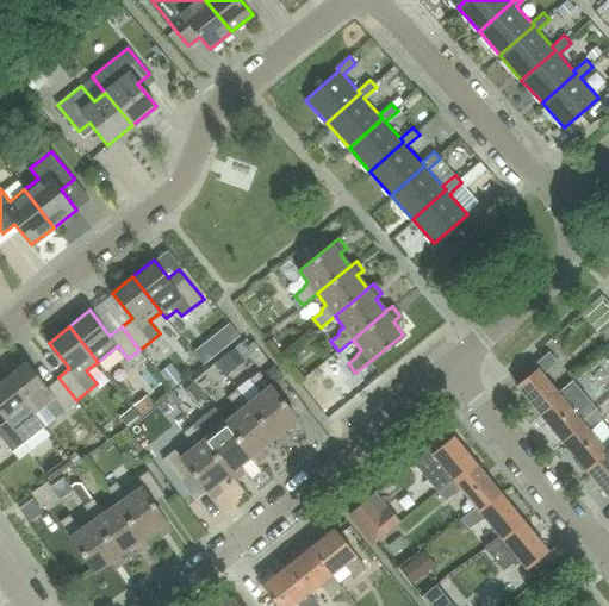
[(560,397),(557,392),(542,375),(555,361),(548,351),(532,364),(535,368),(515,385),(540,413),(560,397)]
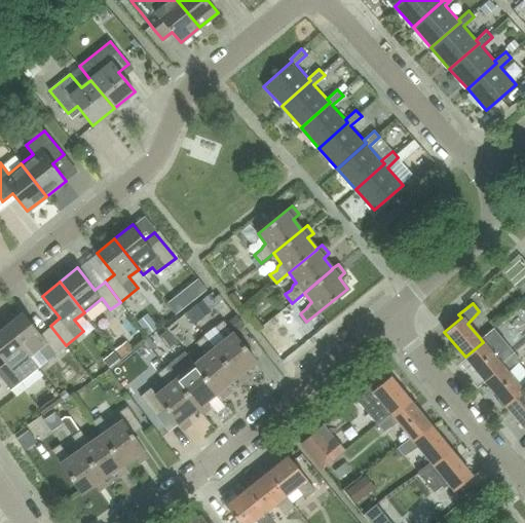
[(270,334),(287,321),(275,306),(259,320),(270,334)]
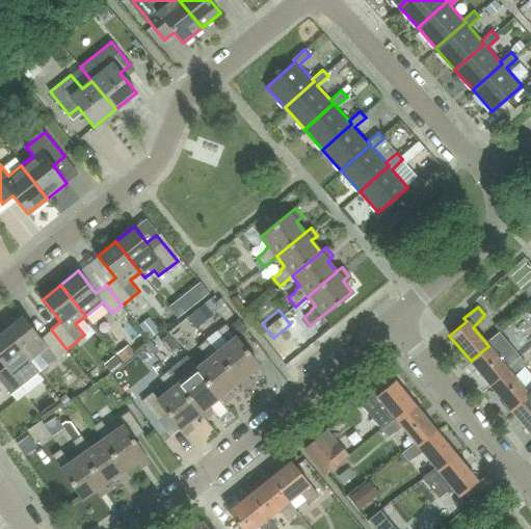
[(67,349),(51,329),(41,337),(23,315),(5,328),(30,360),(47,345),(56,356),(67,349)]
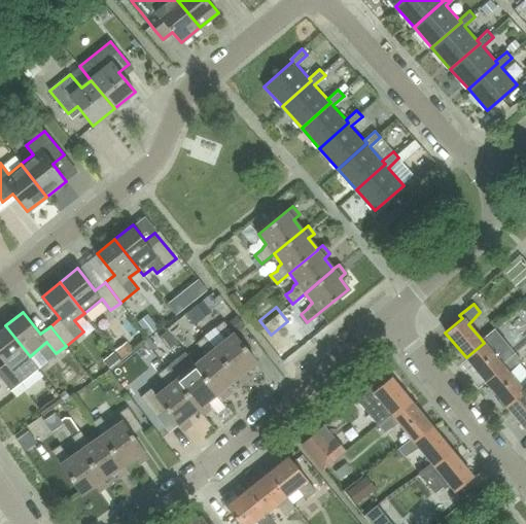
[(256,361),(229,325),(224,320),(215,326),(220,334),(221,337),(224,340),(214,348),(237,377),(241,383),(250,376),(245,370),(256,361)]
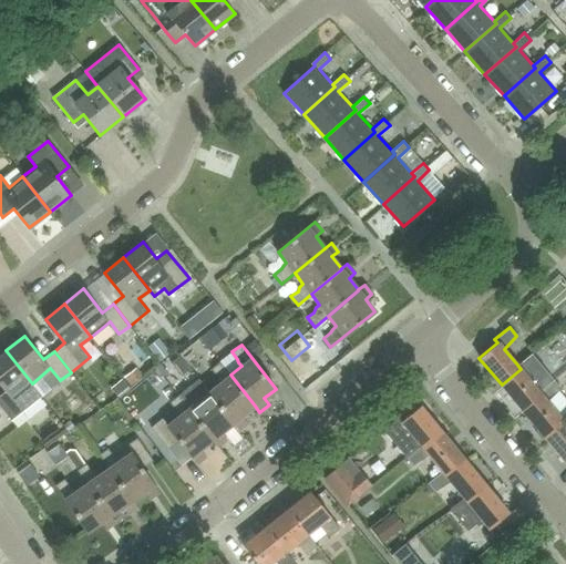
[(42,395),(32,383),(6,350),(0,355),(0,382),(6,390),(0,393),(0,404),(11,419),(42,395)]
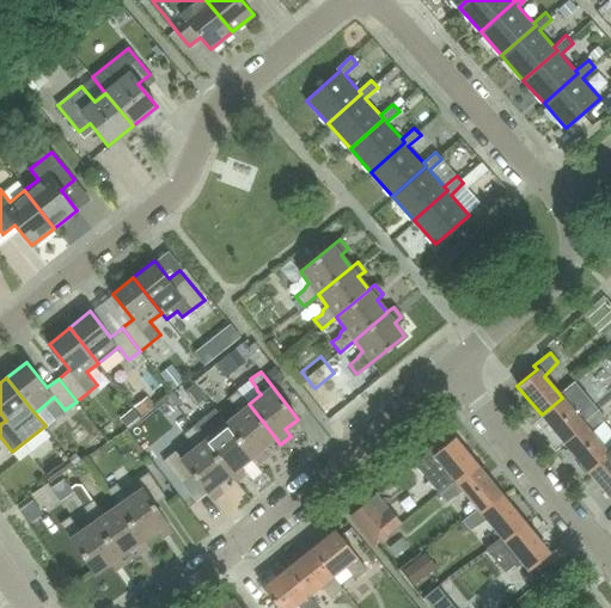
[(586,425),(582,422),(567,404),(581,390),(573,380),(558,393),(562,398),(542,415),(564,443),(586,425)]
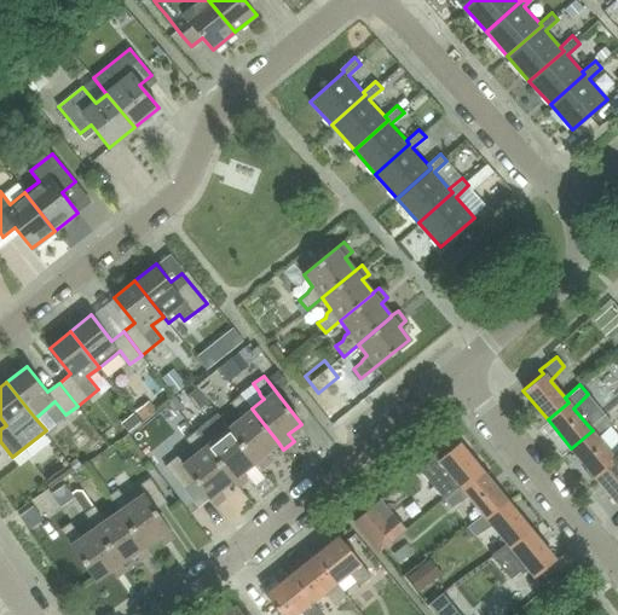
[(252,408),(241,394),(231,401),(237,410),(238,413),(241,417),(229,425),(229,427),(255,460),(261,468),(271,459),(265,453),(278,442),(252,408)]
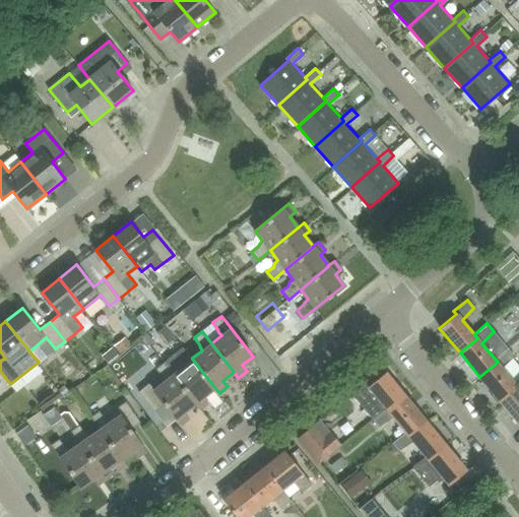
[(192,359),(192,358),(183,346),(176,352),(180,359),(183,366),(174,373),(196,402),(200,408),(208,401),(204,396),(214,387),(192,359)]
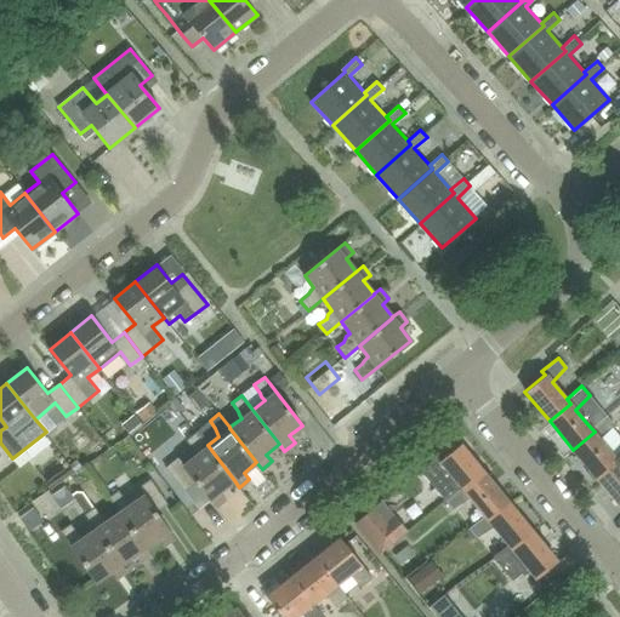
[(619,461),(614,456),(599,439),(614,424),(606,415),(591,428),(595,432),(573,450),(597,478),(619,461)]
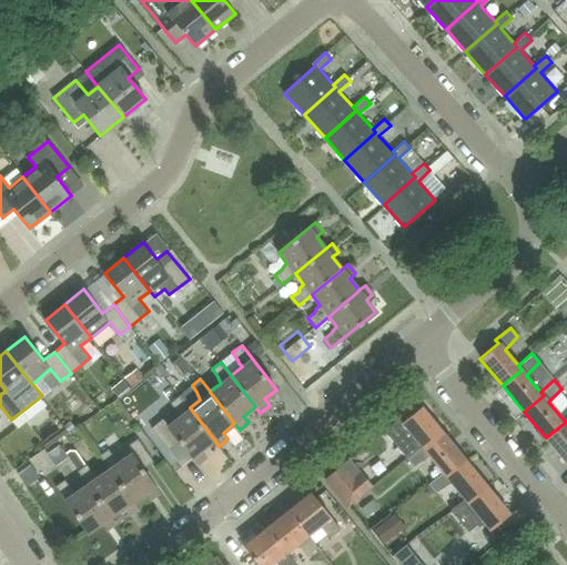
[(214,440),(190,407),(179,394),(171,402),(175,409),(176,413),(180,415),(168,424),(162,417),(151,426),(169,447),(179,440),(198,463),(206,456),(201,450),(214,440)]
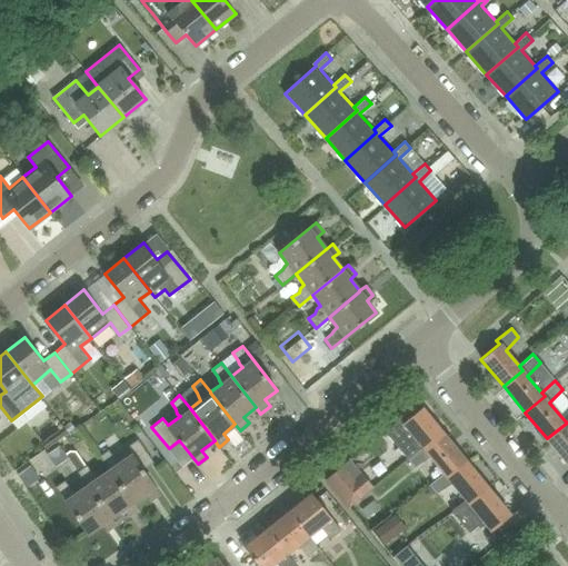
[(426,450),(446,434),(424,407),(405,423),(401,418),(387,430),(408,457),(422,446),(426,450)]
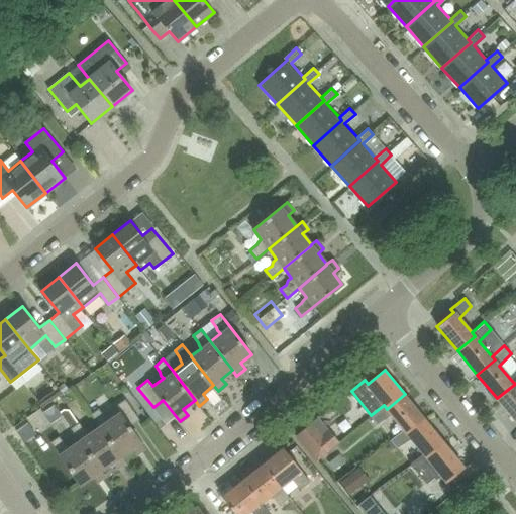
[(54,386),(66,402),(80,392),(69,376),(54,386)]
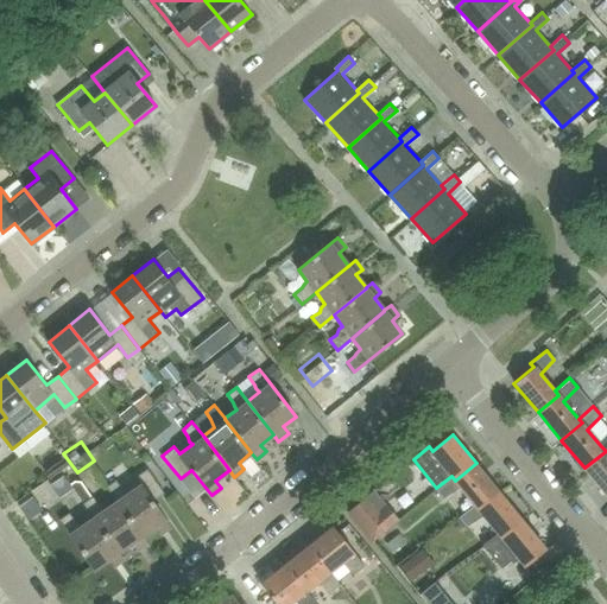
[(606,451),(585,468),(606,494),(606,442),(601,446),(606,451)]
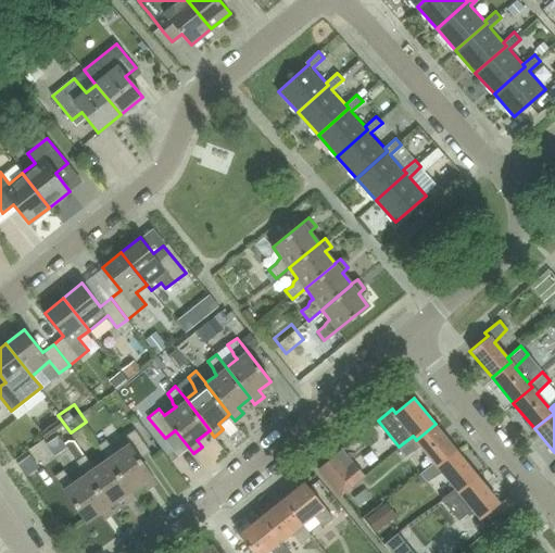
[(438,466),(456,450),(436,424),(416,440),(413,436),(399,447),(406,455),(420,445),(433,462),(438,466)]
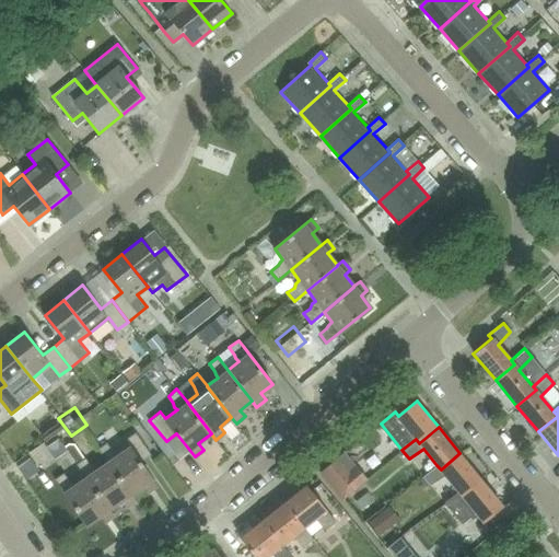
[(108,461),(131,494),(143,485),(148,491),(156,485),(140,461),(151,453),(137,431),(125,439),(129,447),(118,454),(116,451),(112,449),(107,442),(99,448),(108,462),(108,461)]
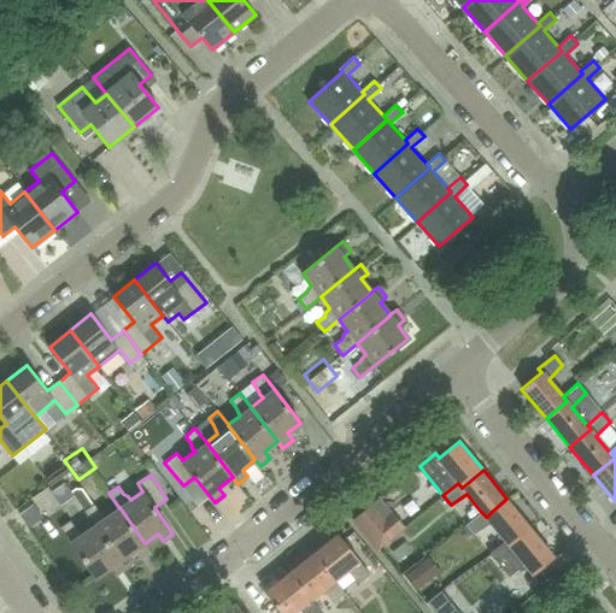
[(509,544),(531,528),(506,499),(486,517),(481,512),(467,524),(474,534),(491,523),(505,540),(509,544)]
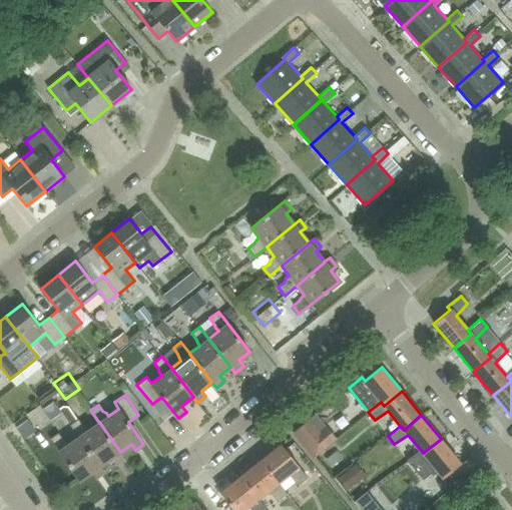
[(333,433),(329,429),(326,425),(322,428),(312,417),(294,431),(315,455),(341,434),(337,429),(333,433)]
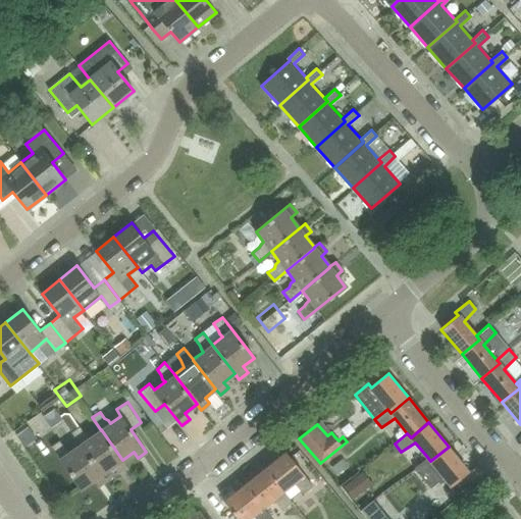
[(101,429),(101,430),(91,437),(88,433),(85,431),(80,425),(71,431),(80,444),(81,444),(102,474),(113,466),(117,471),(126,465),(122,460),(101,429)]
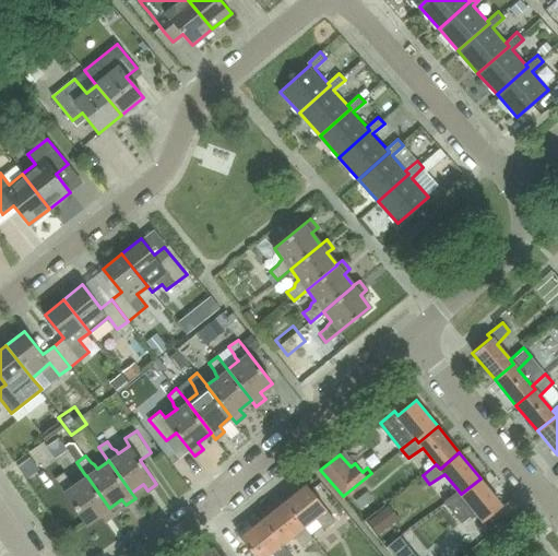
[(86,475),(85,475),(74,484),(72,480),(69,477),(64,471),(55,476),(86,523),(101,515),(104,520),(114,513),(109,508),(86,475)]
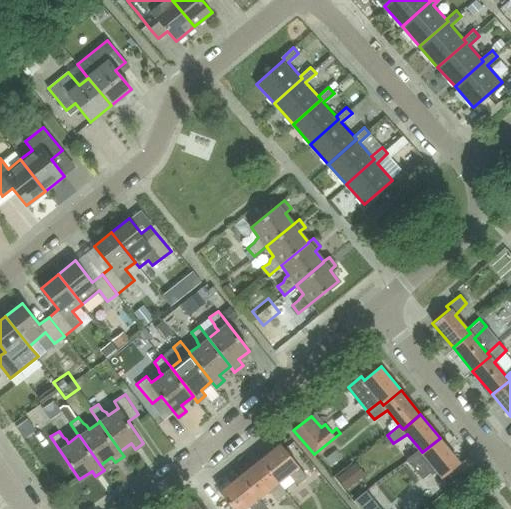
[(419,448),(406,459),(413,467),(422,478),(435,468),(442,477),(460,463),(440,438),(422,452),(419,448)]
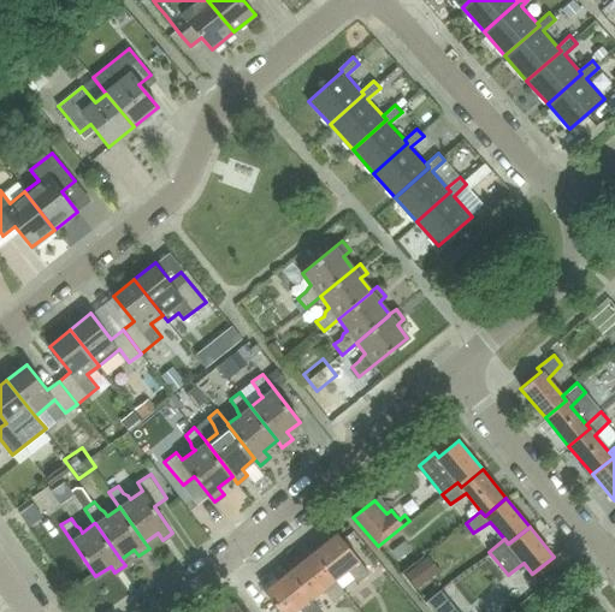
[(360,559),(359,559),(337,532),(312,552),(344,592),(346,590),(336,578),(348,569),(358,580),(370,571),(360,559)]
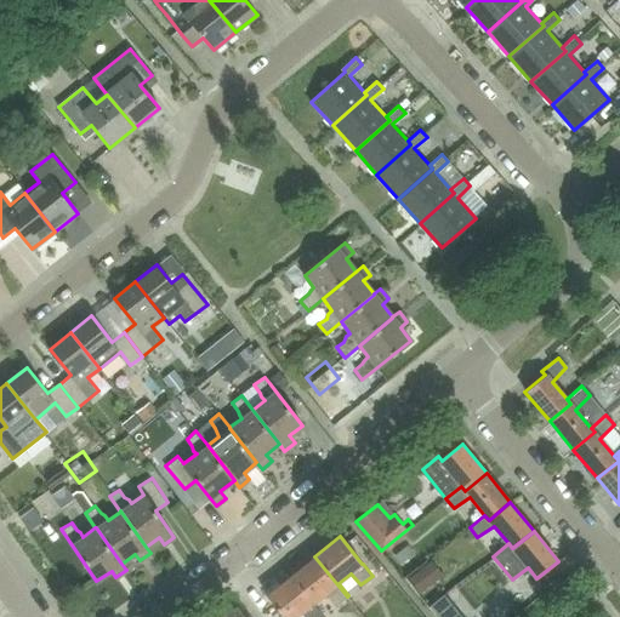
[(336,605),(347,596),(314,556),(290,576),(324,616),(314,603),(326,593),(336,605)]
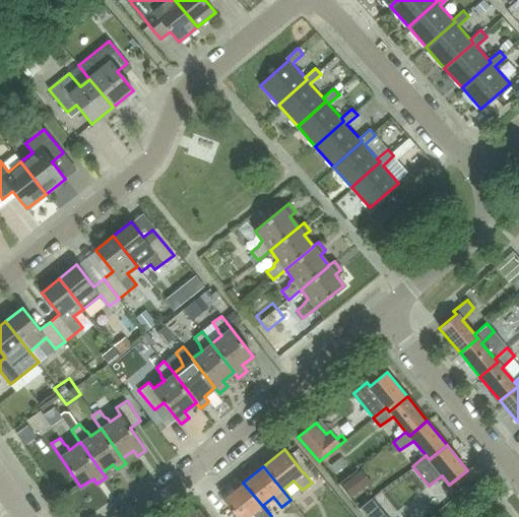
[(256,516),(269,516),(271,516),(243,482),(222,499),(237,516),(247,516),(253,513),(256,516)]
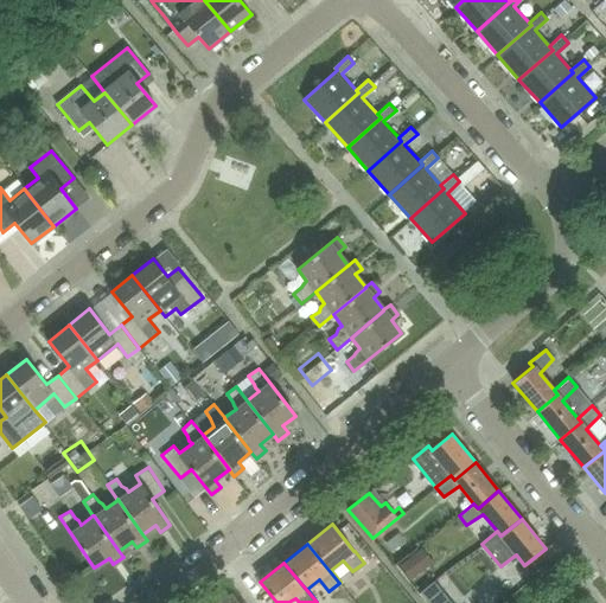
[(421,585),(434,602),(453,602),(457,601),(435,575),(421,585)]
